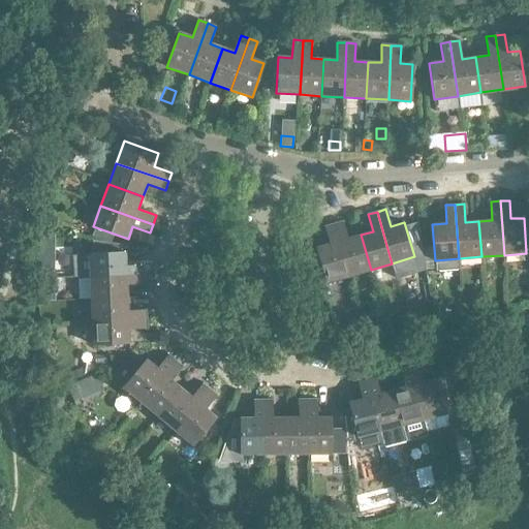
[(41,226),(52,228),(55,217),(44,214),(41,226)]
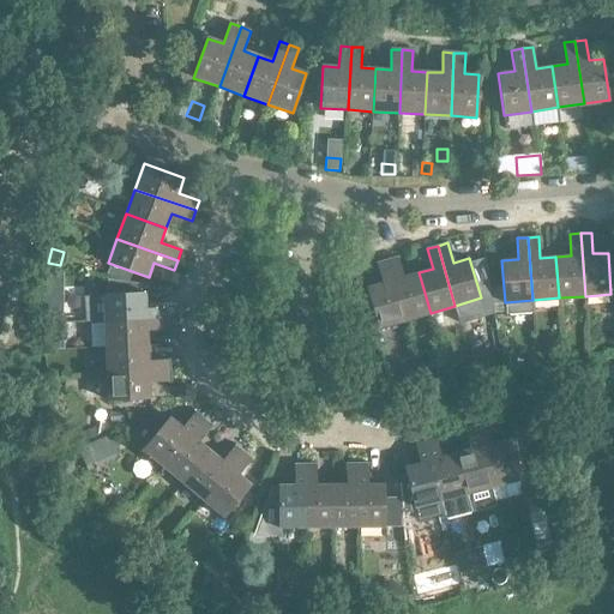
[(431,313),(419,272),(404,277),(398,257),(387,260),(407,320),(431,313)]
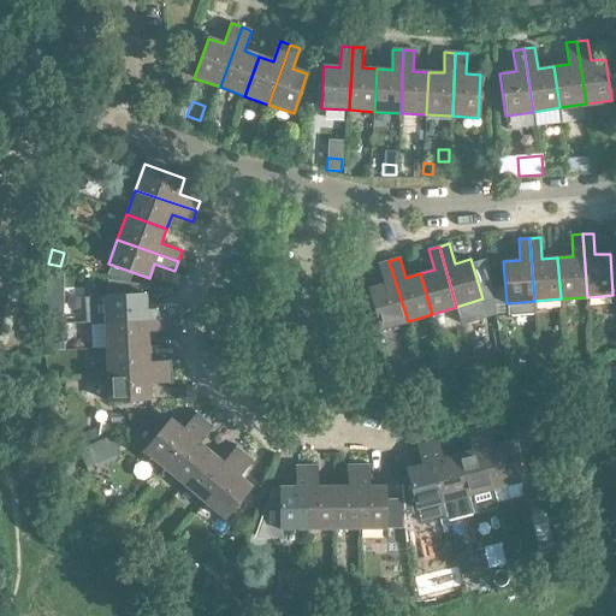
[(408,321),(389,261),(379,264),(385,284),(368,289),(380,329),(408,321)]
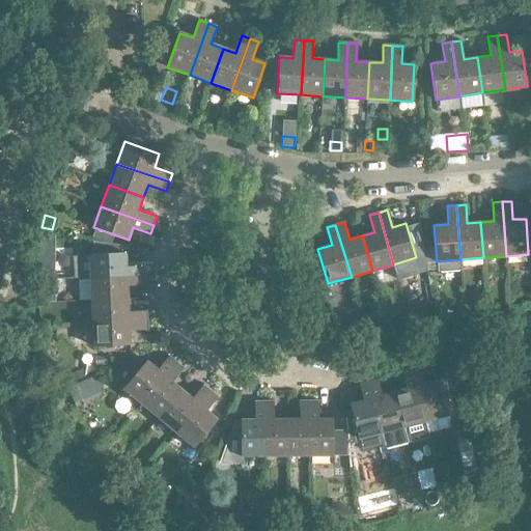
[(89,253),(90,278),(146,275),(145,266),(127,267),(127,252),(89,253)]
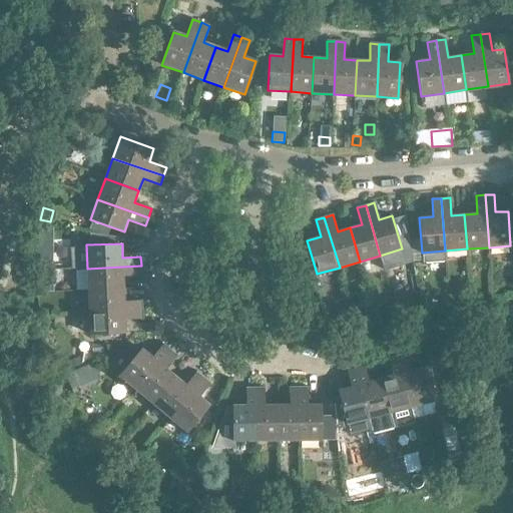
[(87,269),(88,290),(123,289),(123,276),(141,276),(141,266),(87,269)]
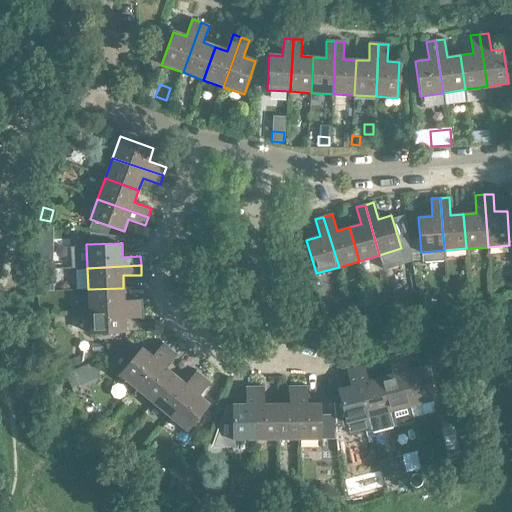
[(36,270),(36,276),(36,281),(53,280),(52,269),(43,270),(36,270)]
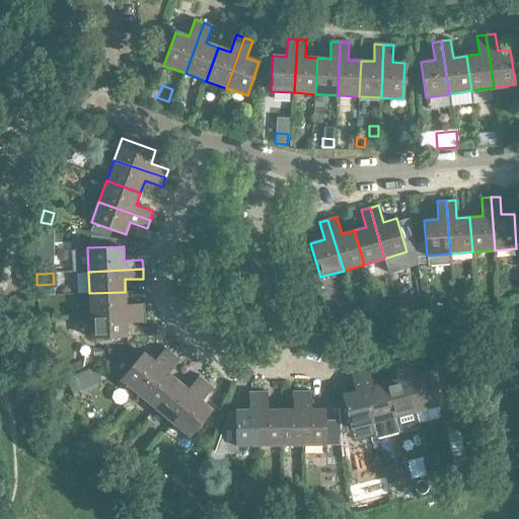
[(144,304),(126,304),(125,292),(89,293),(90,315),(144,313),(144,304)]
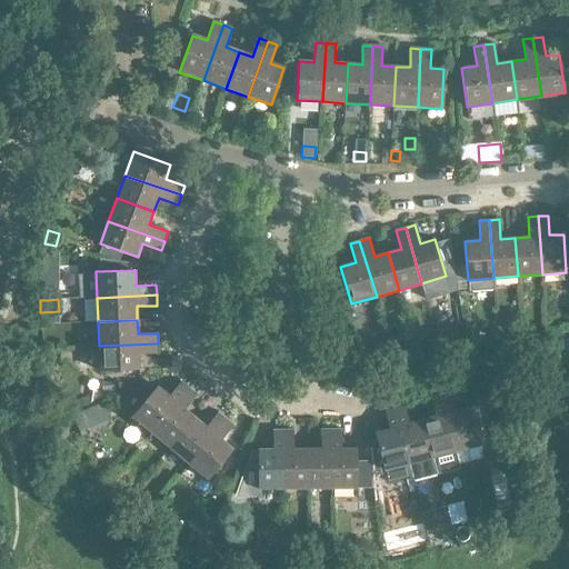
[(508,320),(497,321),(498,330),(508,329),(508,320)]
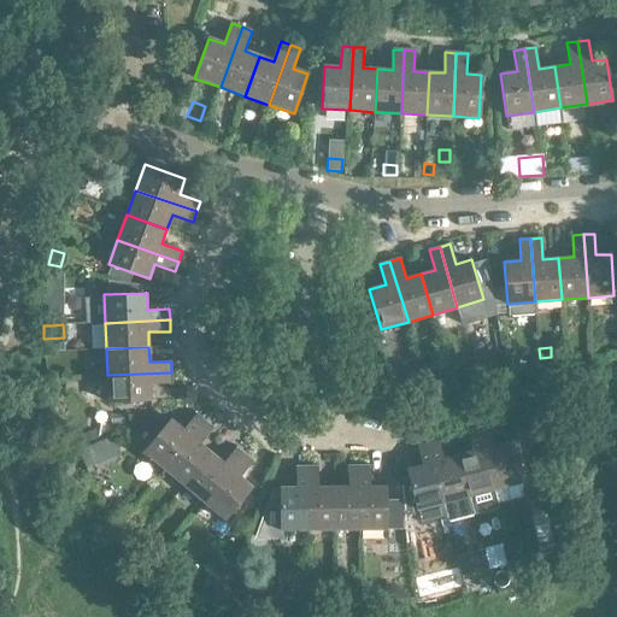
[(441,358),(429,362),(432,371),(444,369),(441,358)]
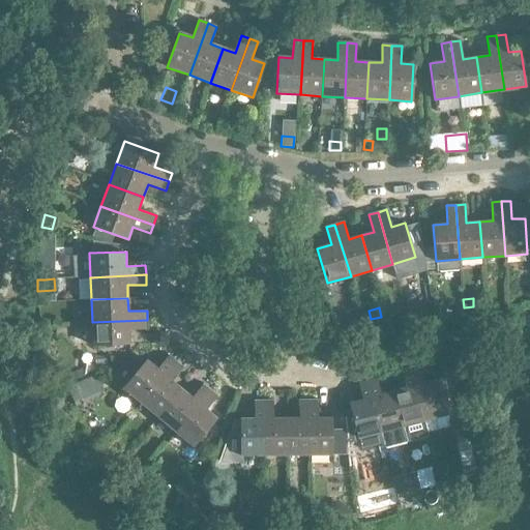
[(148,329),(147,320),(92,322),(93,346),(129,344),(129,330),(148,329)]
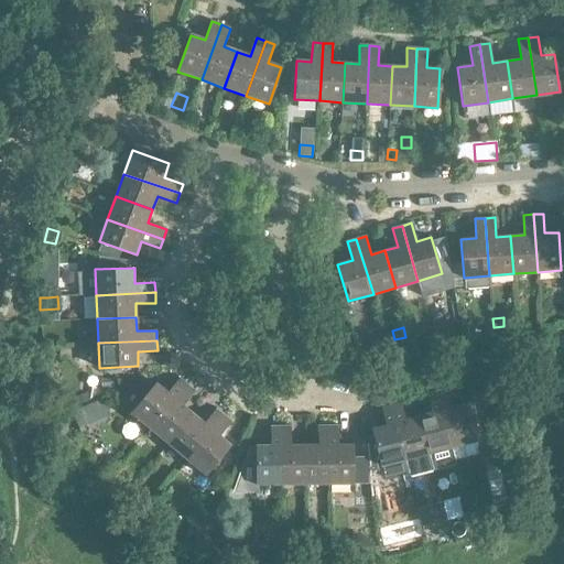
[(156,383),(148,394),(138,387),(138,386),(137,387),(126,392),(119,400),(132,412),(131,413),(150,429),(188,383),(181,377),(167,392),(156,383)]
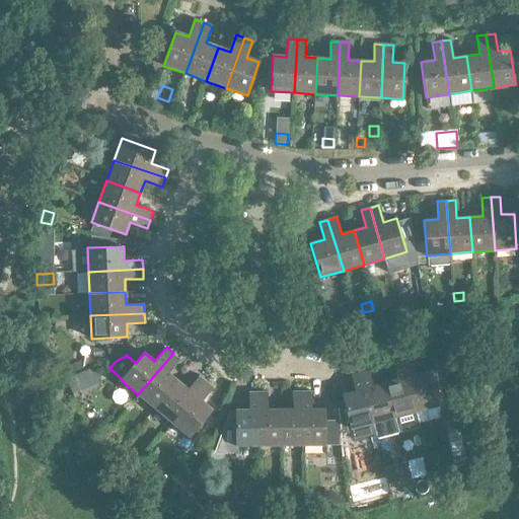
[(168,372),(179,359),(173,353),(138,394),(155,409),(178,380),(168,372)]
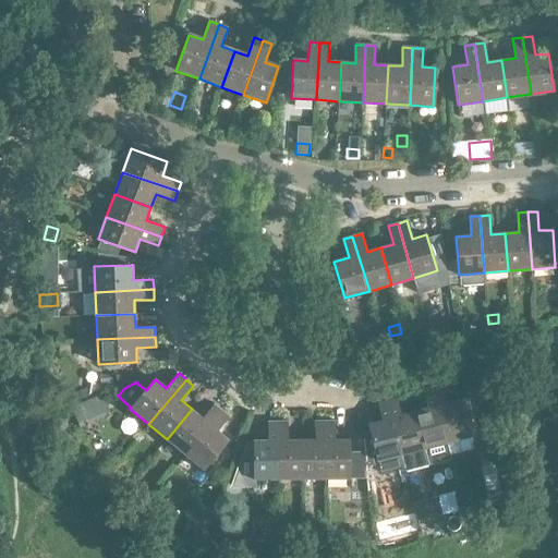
[(440,385),(431,387),(447,443),(470,436),(460,399),(446,403),(440,385)]
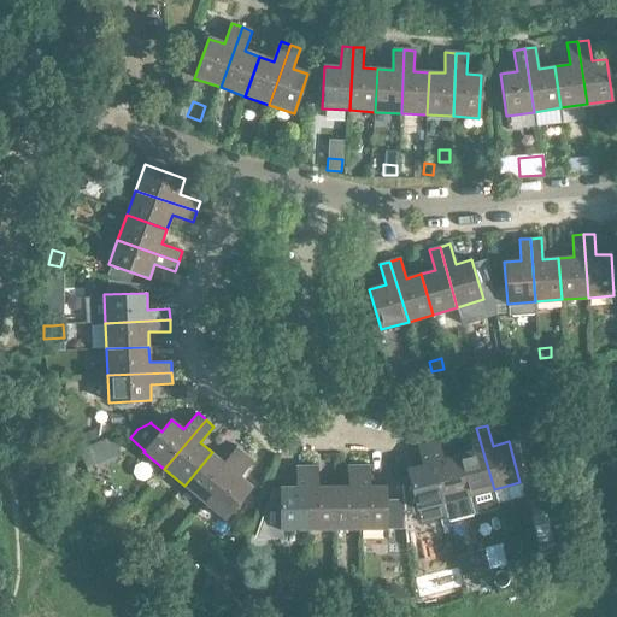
[(466,430),(472,451),(457,456),(469,497),(494,489),(476,428),(466,430)]
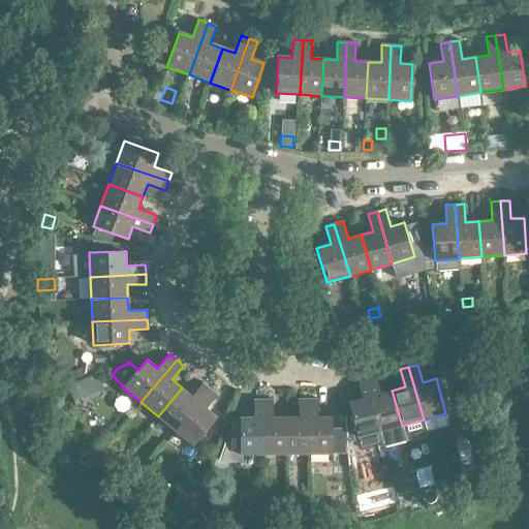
[(72,380),(85,375),(81,368),(69,372),(72,380)]
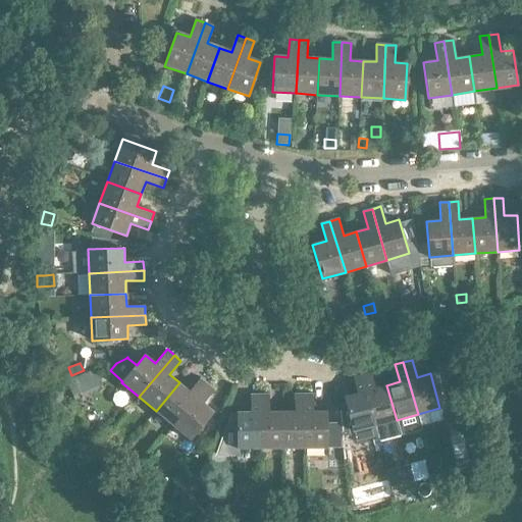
[(95,368),(65,381),(73,400),(98,388),(94,380),(100,378),(95,368)]
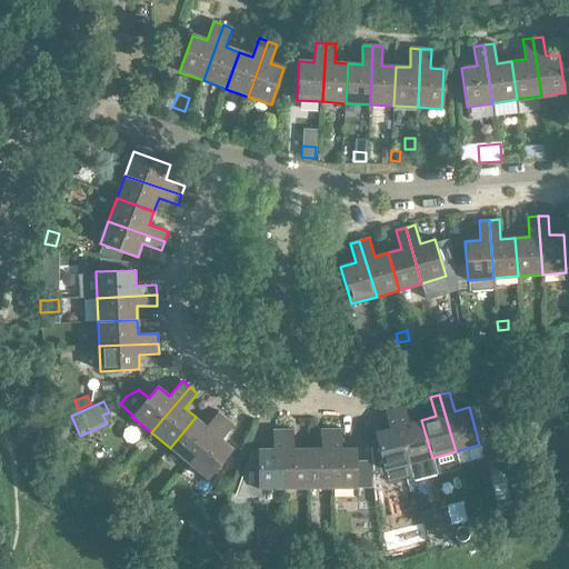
[(402,405),(393,408),(409,465),(432,458),(421,420),(408,423),(402,405)]
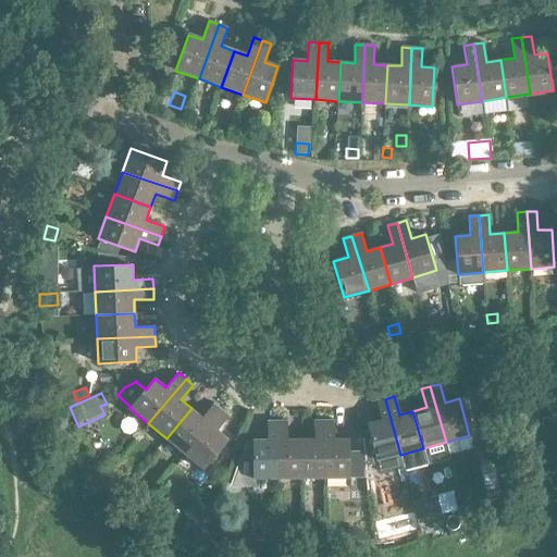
[(366,424),(367,430),(359,432),(363,467),(376,463),(380,472),(404,466),(400,455),(385,399),(375,401),(381,420),(366,424)]
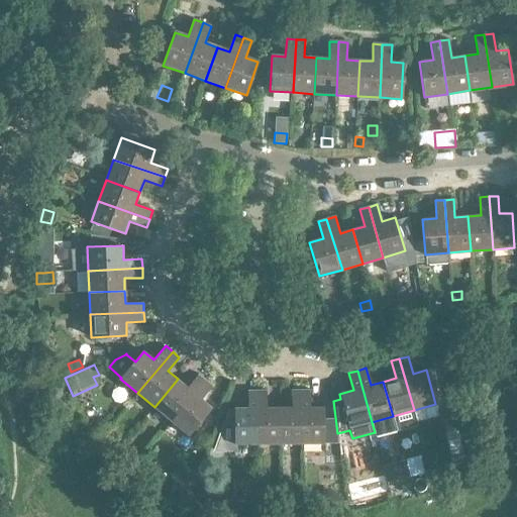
[(187,387),(178,379),(154,407),(172,421),(206,380),(199,374),(187,387)]
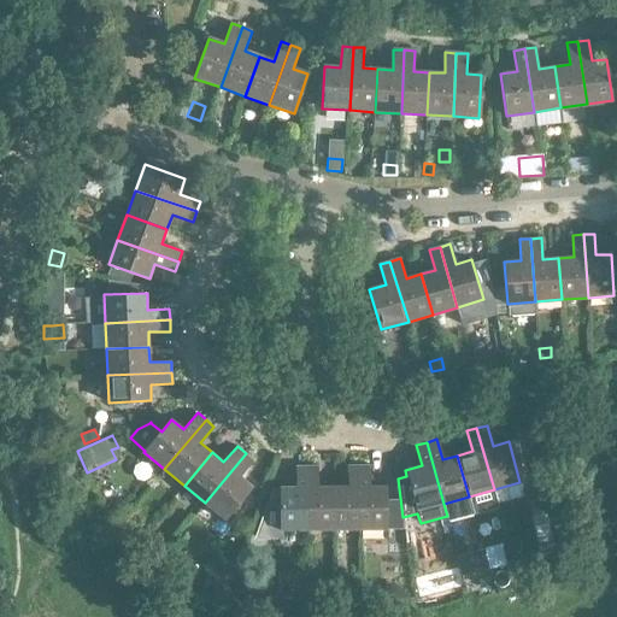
[(254,460),(246,453),(205,503),(225,521),(253,487),(241,476),(254,460)]
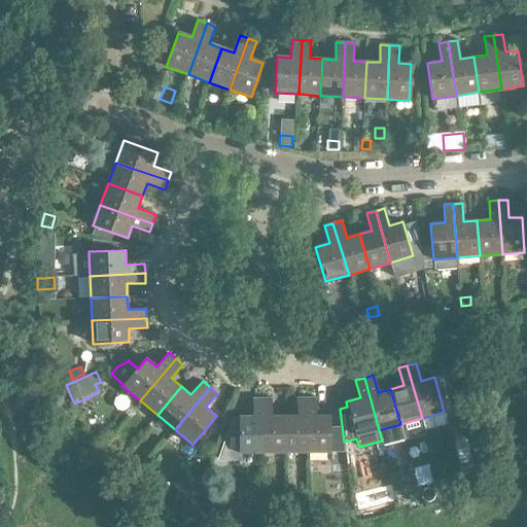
[(297,416),(285,417),(285,453),(306,452),(306,397),(297,397),(297,416)]
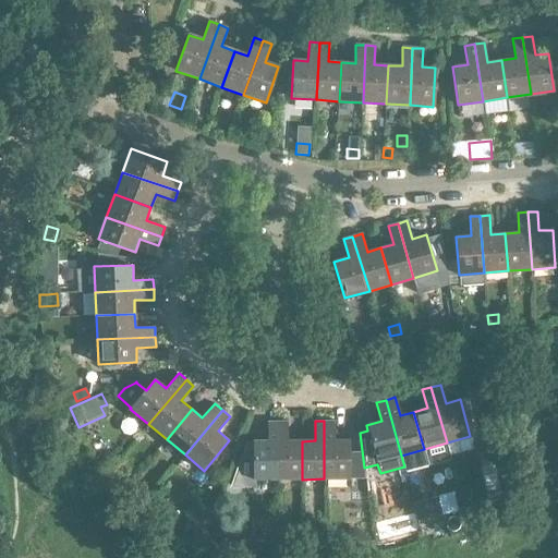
[(324,421),(324,478),(350,478),(350,440),(334,440),(334,421),(324,421)]
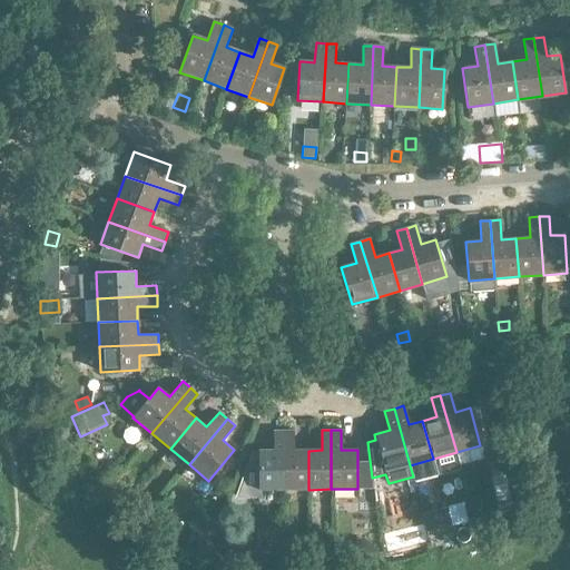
[(285,490),(285,431),(275,431),(275,451),(261,451),(261,490),(285,490)]
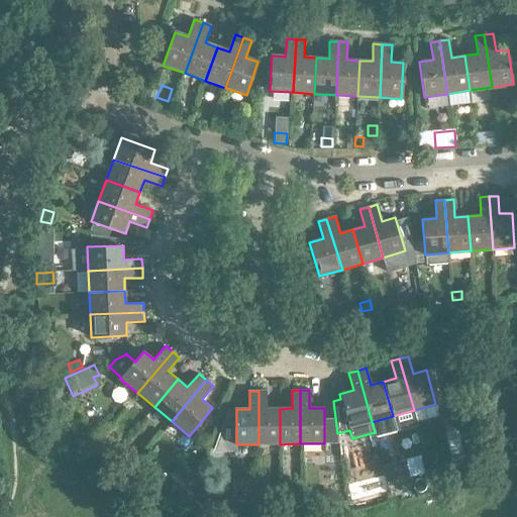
[(259,391),(259,444),(280,444),(280,409),(269,409),(269,391),(259,391)]
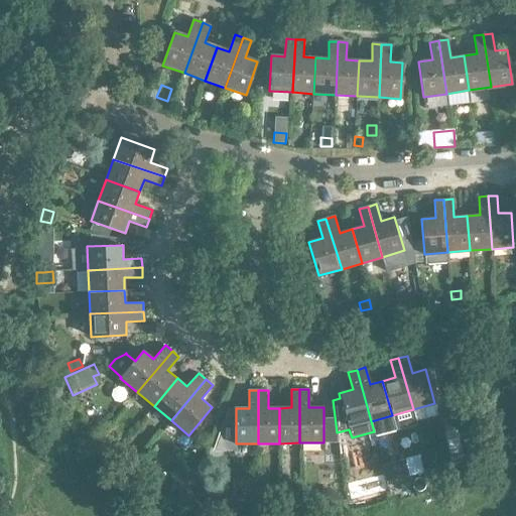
[(403,453),(408,475),(429,470),(423,447),(403,453)]
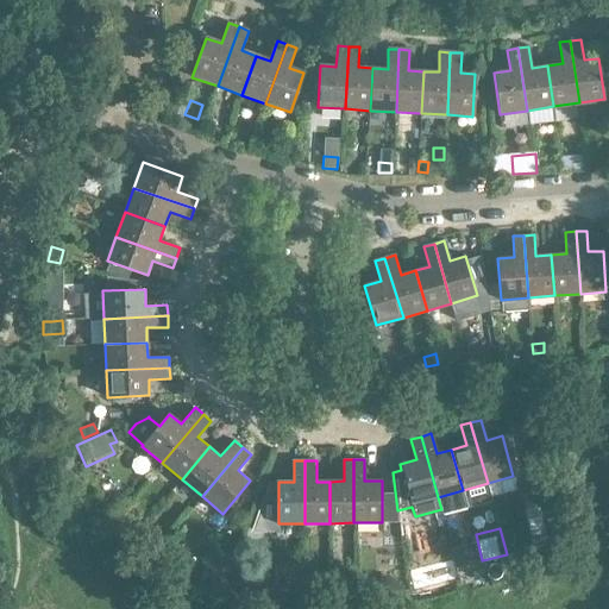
[(533,550),(547,547),(548,546),(545,534),(542,534),(531,537),(533,550)]
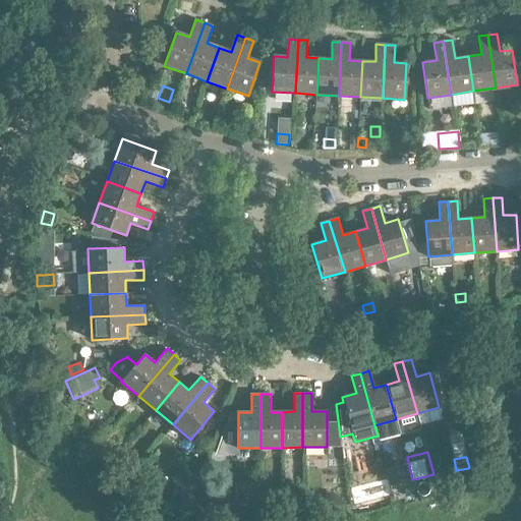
[(122,463),(118,467),(124,472),(128,467),(122,463)]
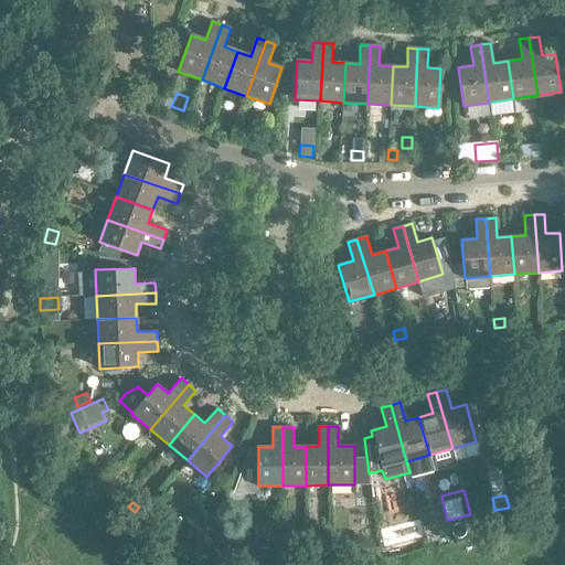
[(425,535),(420,518),(377,528),(383,546),(425,535)]
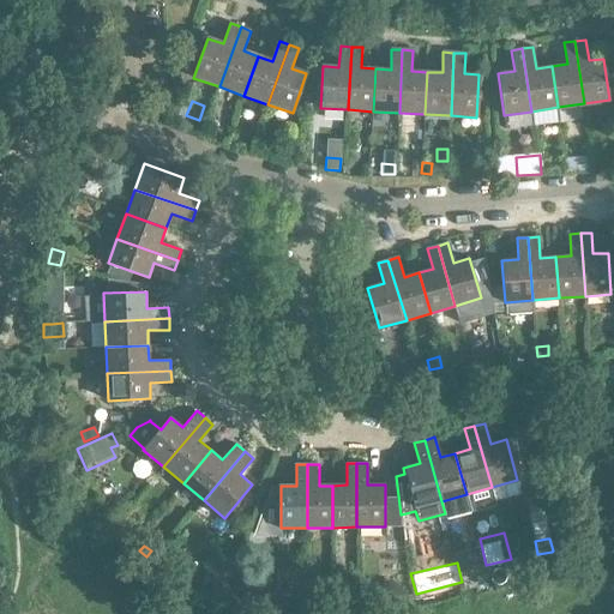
[(232,581),(211,575),(208,589),(227,595),(232,581)]
